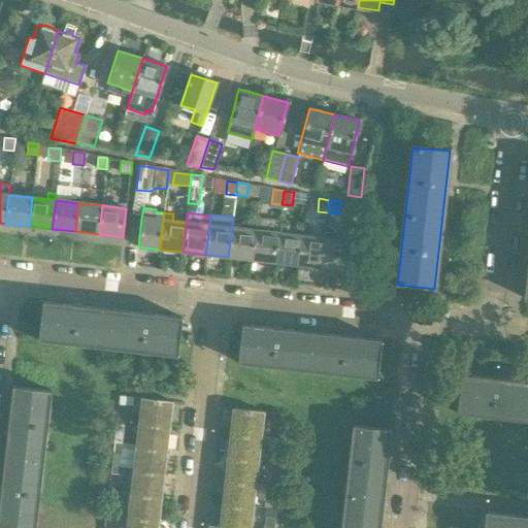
[(255,230),(251,260),(274,262),(278,224),(279,224),(281,221),(256,219),(255,230)]
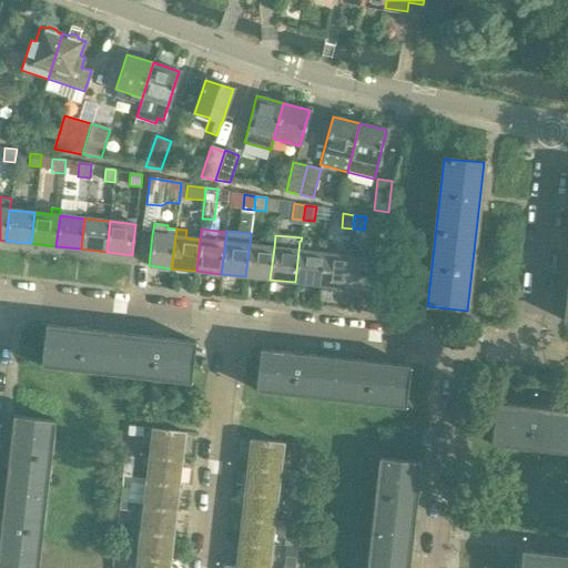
[(300,241),(295,282),(320,285),(324,253),(310,252),(311,242),(301,241),(300,241)]
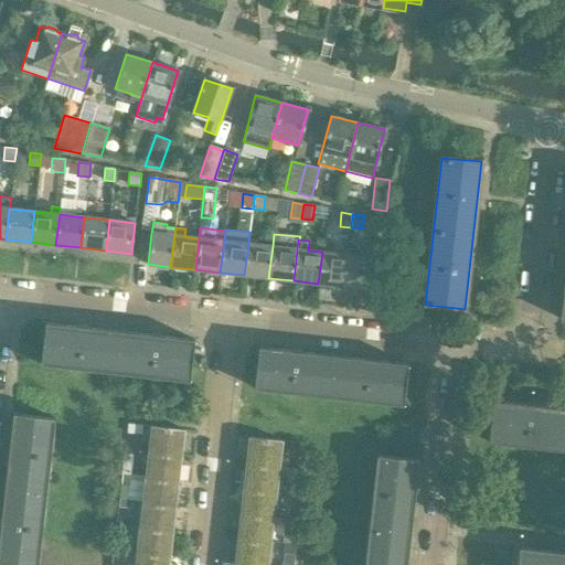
[(322,252),(318,284),(343,287),(347,255),(333,254),(334,243),(323,242),(322,253),(322,252)]
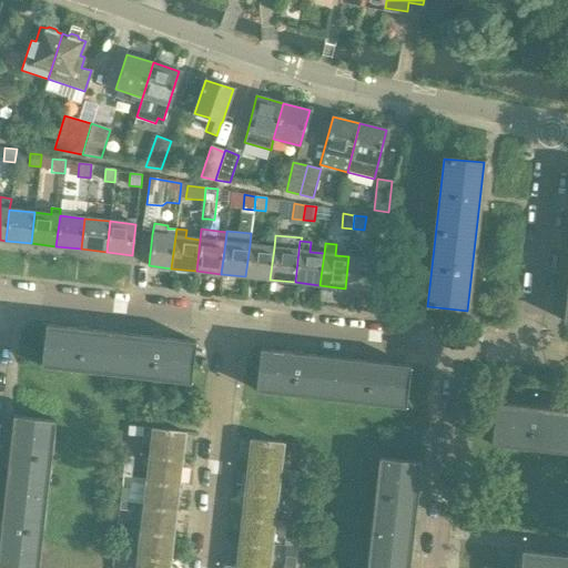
[(250,245),(245,276),(270,280),(274,247),(250,245)]
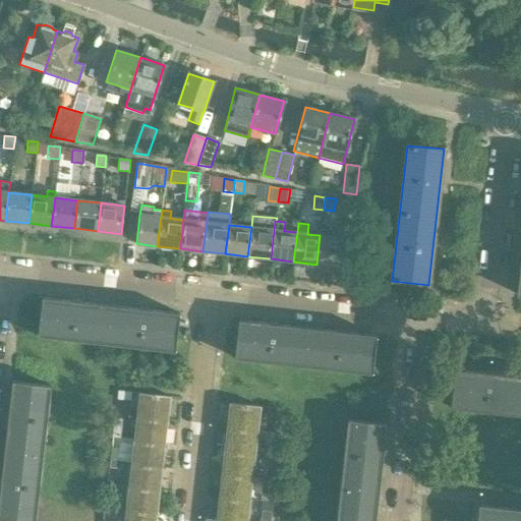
[(320,235),(316,265),(339,267),(343,238),(328,236),(329,230),(321,229),(320,235)]
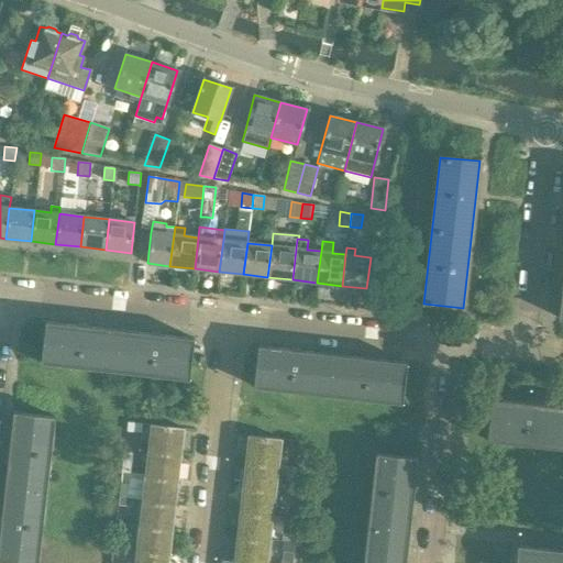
[(41,363),(189,381),(192,354),(194,339),(45,322),(41,363)]
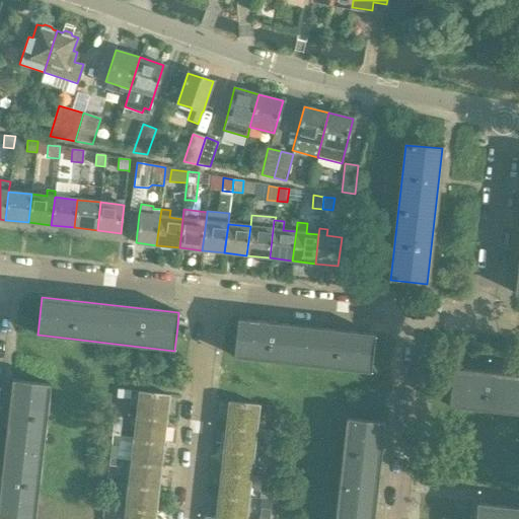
[(236,334),(234,357),(371,373),(372,363),(375,336),(375,335),(238,318),(236,334)]
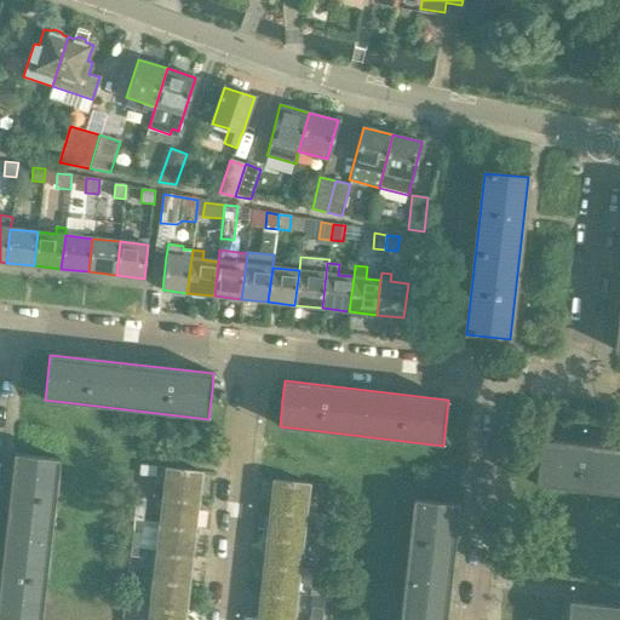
[(541,441),(537,486),(619,494),(619,448),(541,440),(541,441)]
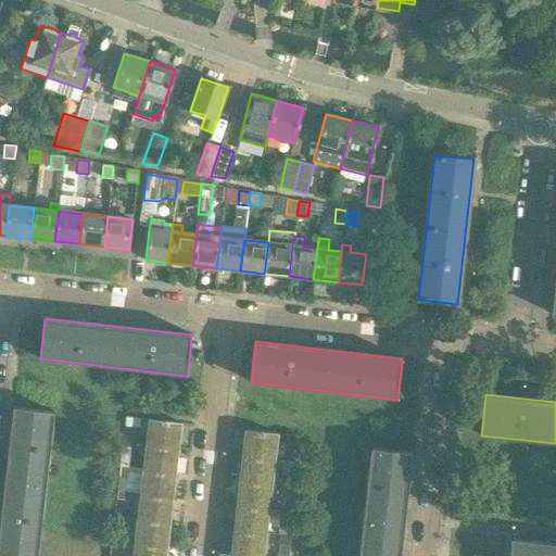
[(0,530),(0,554),(16,555),(37,555),(53,413),(14,408),(0,530)]
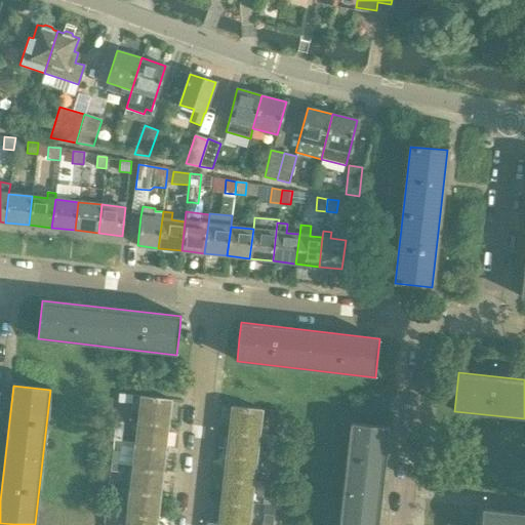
[(170,400),(140,397),(137,420),(168,423),(170,400)]
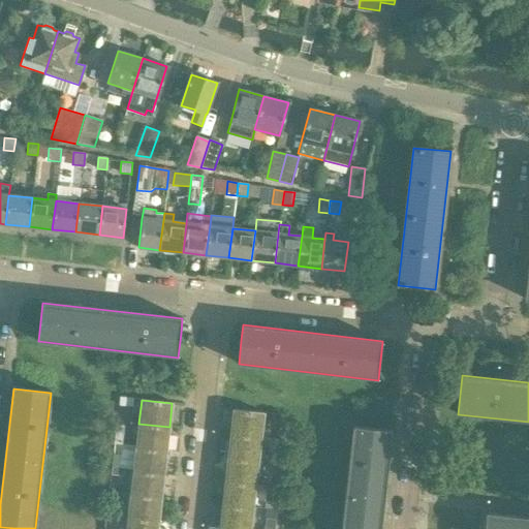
[(263,413),(234,409),(230,434),(260,437),(263,413)]
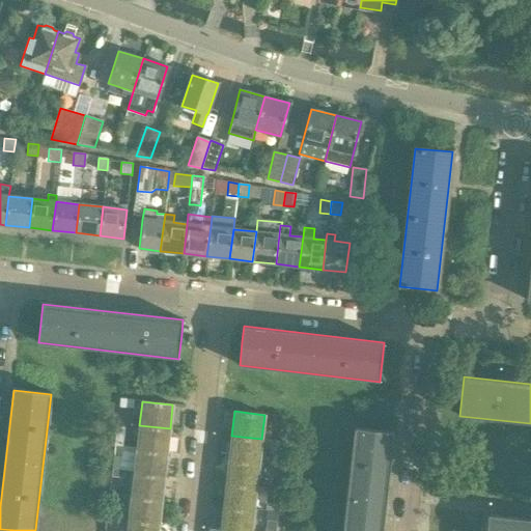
[(170,428),(139,425),(137,449),(167,452),(170,428)]
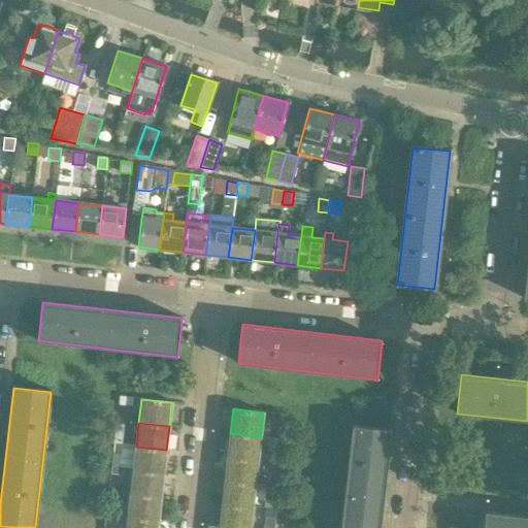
[(340,527),(378,527),(391,431),(353,427),(340,527)]
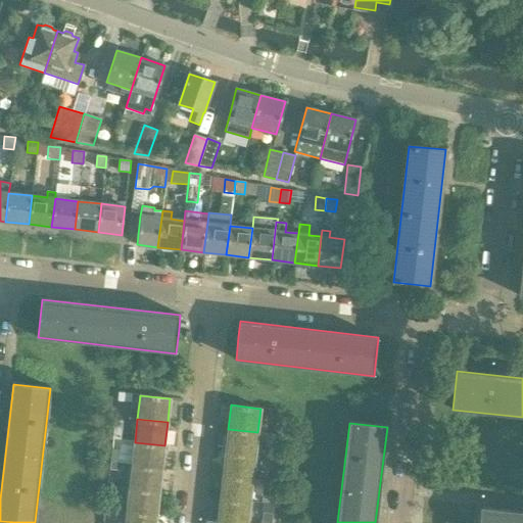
[(257,432),(228,429),(225,453),(255,456),(257,432)]
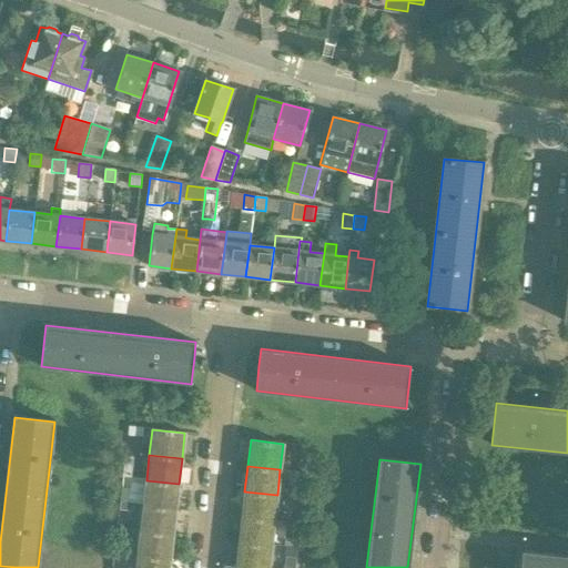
[(179,484),(146,480),(143,506),(176,509),(179,484)]
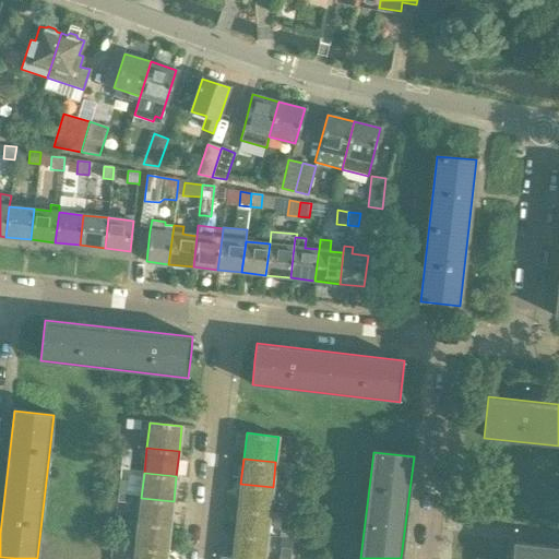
[(273,487),(240,484),(238,508),(270,512),(273,487)]
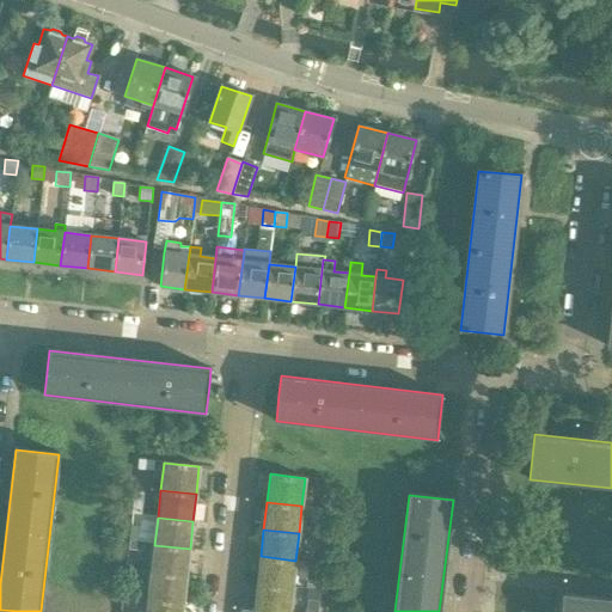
[(190,549),(154,545),(152,571),(187,576),(190,549)]
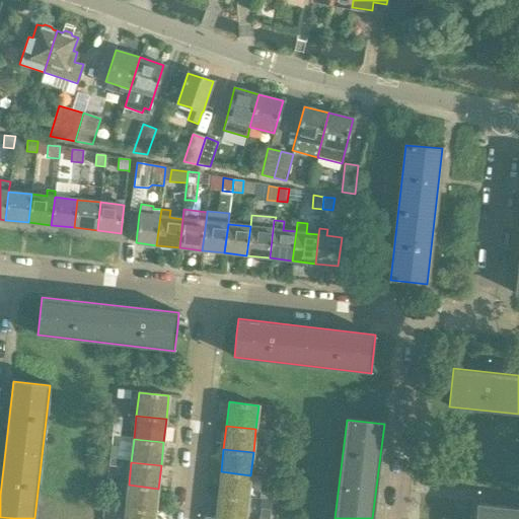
[(250,475),(221,471),(218,495),(248,498),(250,475)]
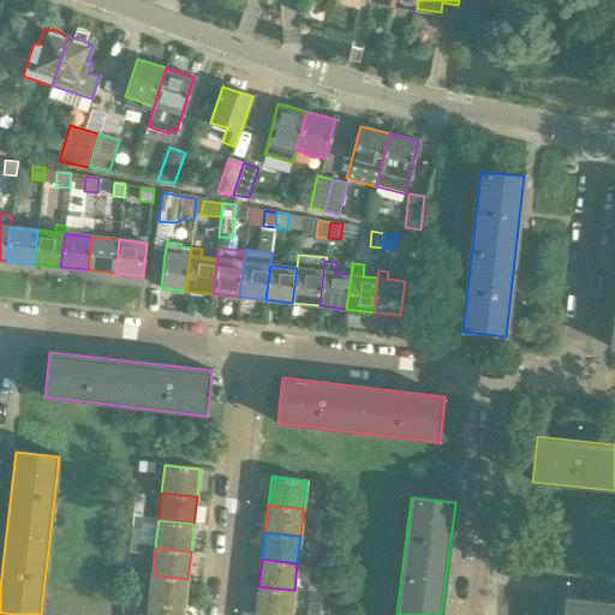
[(187,579),(153,574),(149,602),(185,605),(187,579)]
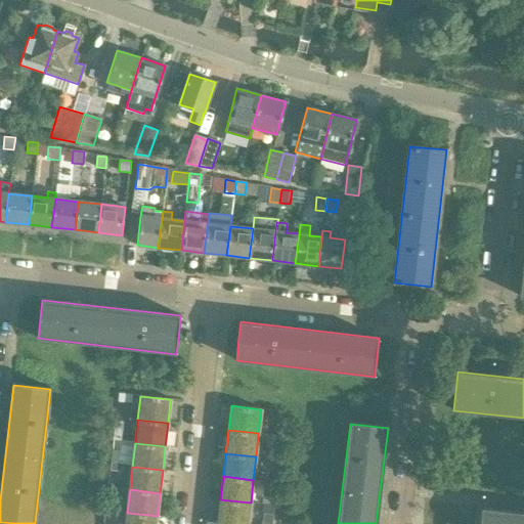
[(248,523),(251,503),(220,499),(218,523),(226,523),(248,523)]
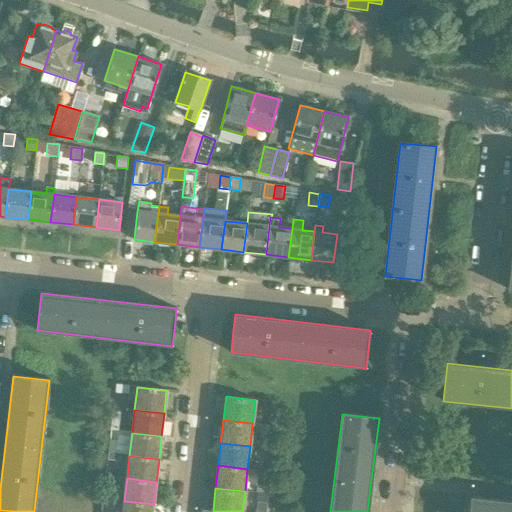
[(470,497),(468,511),(511,511),(511,501),(470,496),(470,497)]
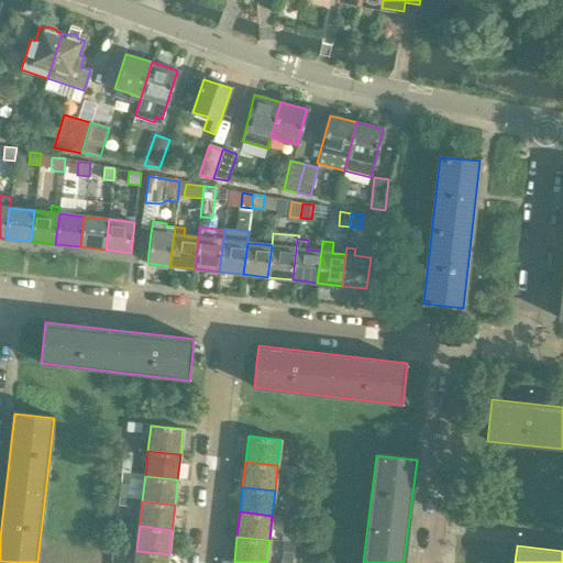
[(167,562),(169,554),(136,551),(135,562),(167,562)]
